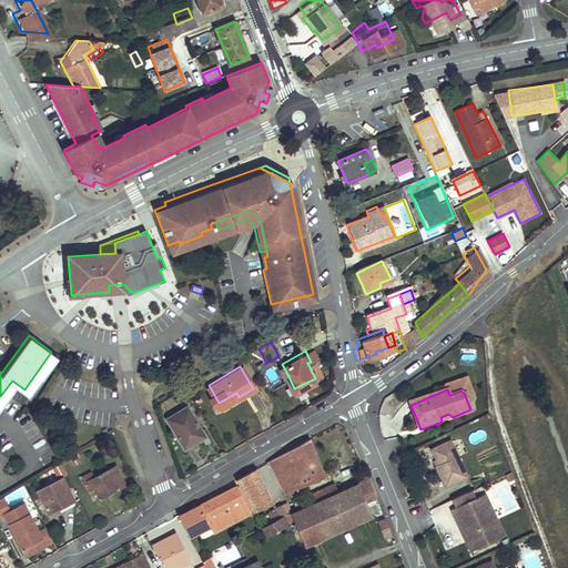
[(221,407),(239,397),(236,393),(219,403),(221,407)]
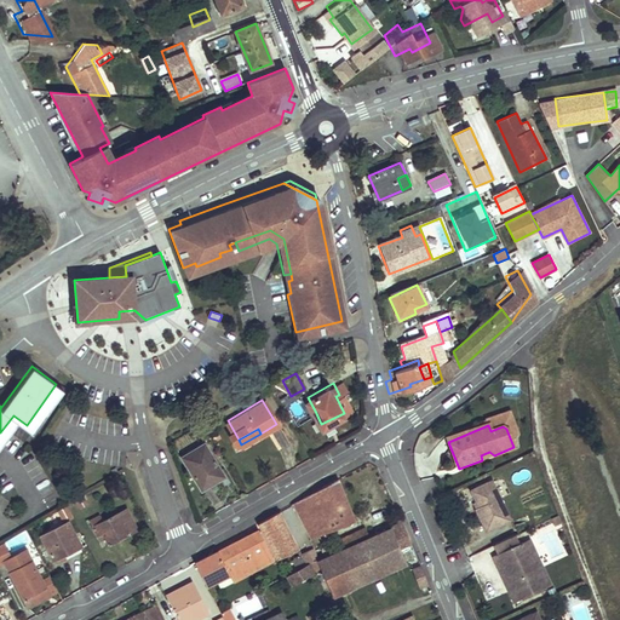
[(204,446),(181,460),(201,493),(224,480),(204,446)]
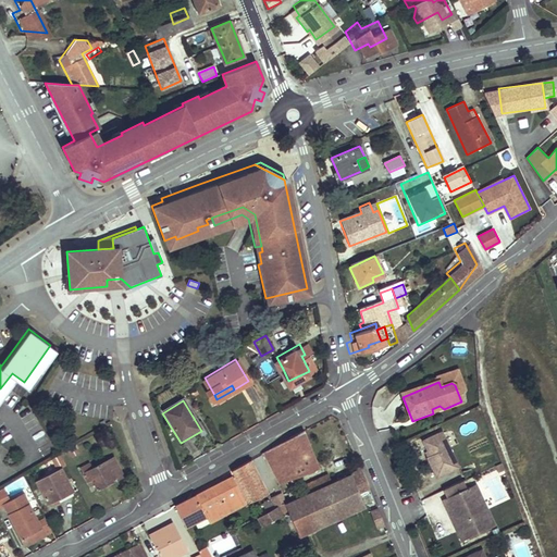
[(301,433),(264,453),(281,484),(317,467),(301,433)]
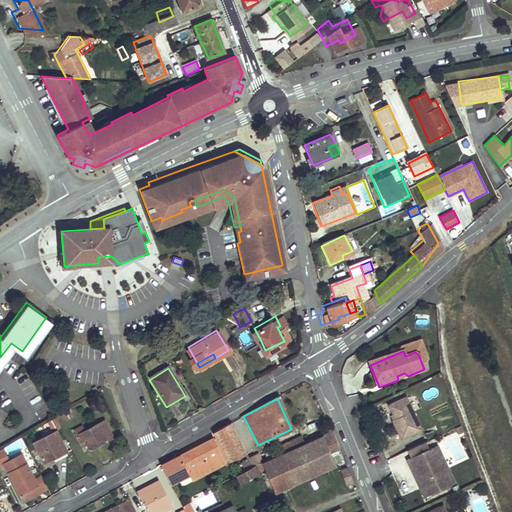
[(406,398),(388,406),(395,421),(393,422),(401,440),(422,431),(406,398)]
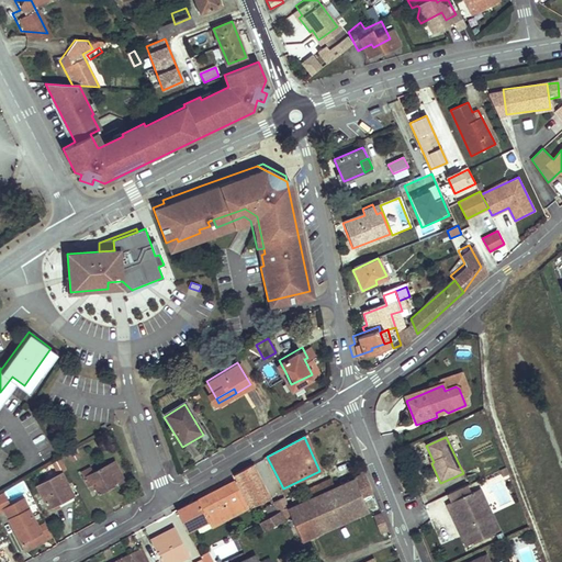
[(62,461),(57,453),(49,458),(54,465),(62,461)]
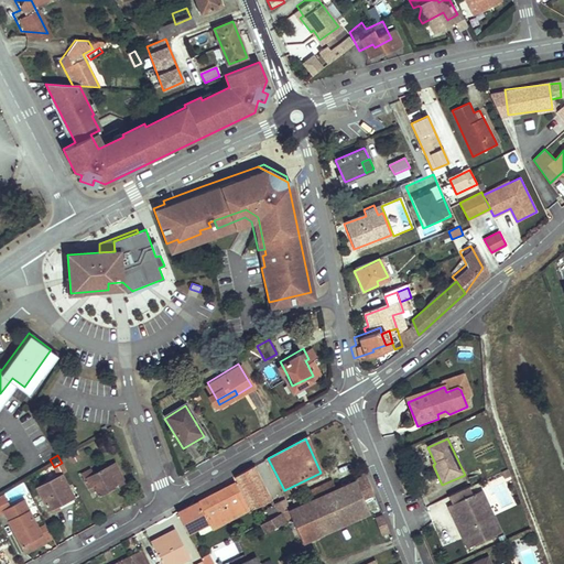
[(114,464),(95,474),(93,468),(82,474),(89,487),(94,485),(99,495),(123,481),(114,464)]
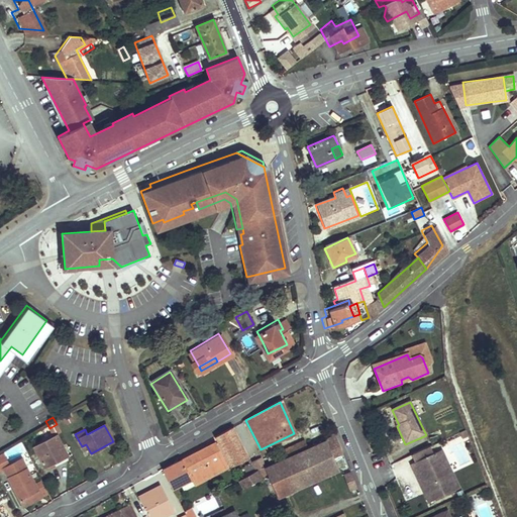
[(213,434),(230,467),(247,458),(230,425),(213,434)]
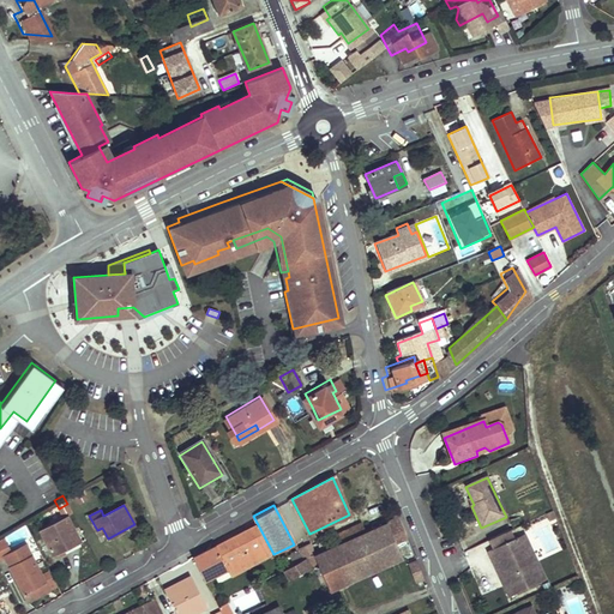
[(368,527),(387,564),(402,558),(396,542),(409,537),(397,511),(368,527)]
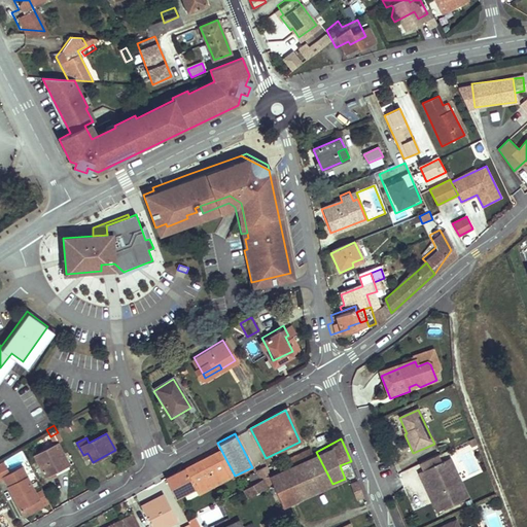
[(42,476),(57,469),(56,461),(62,458),(53,441),(30,451),(42,476)]
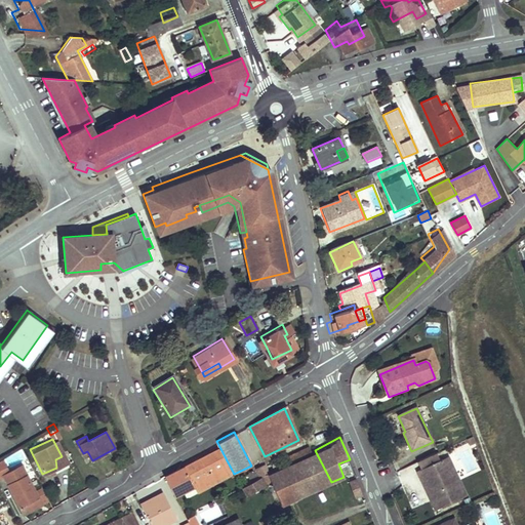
[(289,455),(292,461),(310,452),(308,447),(289,455)]
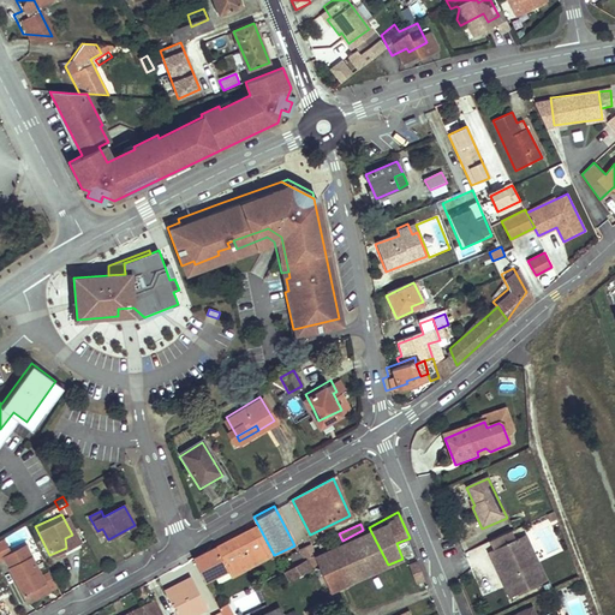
[(216,547),(227,567),(232,575),(268,556),(254,527),(216,547)]
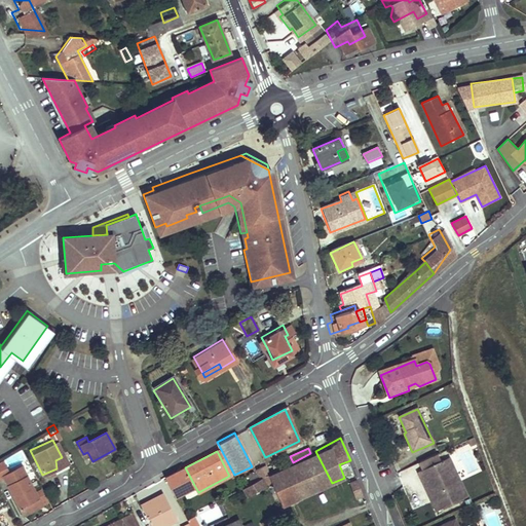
[(293,462),(290,463),(306,495),(332,483),(315,451),(310,453),(293,462)]
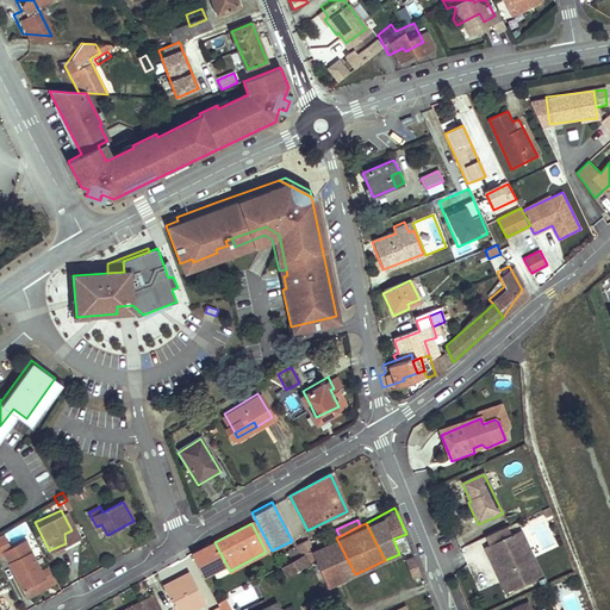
[(72,530),(64,534),(66,543),(75,537),(72,530)]
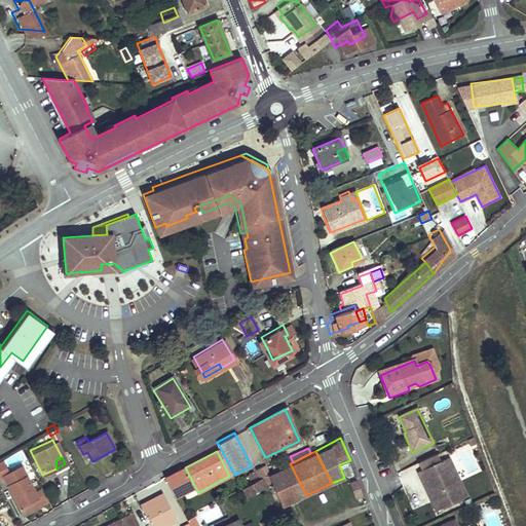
[(449,459),(440,462),(451,484),(459,481),(449,459)]
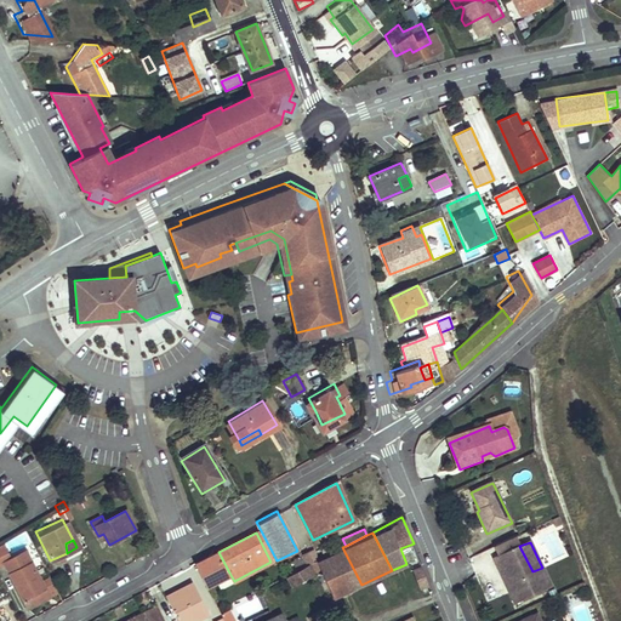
[(0,559),(24,599),(36,591),(33,585),(39,581),(43,586),(52,581),(45,569),(36,575),(20,546),(4,554),(0,548),(0,559)]
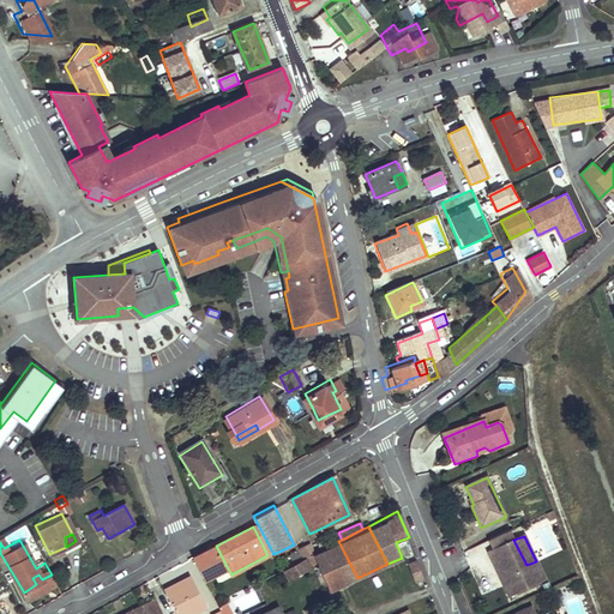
[(527,565),(513,540),(488,553),(503,583),(505,583),(507,587),(505,588),(510,599),(546,582),(536,561),(527,565)]
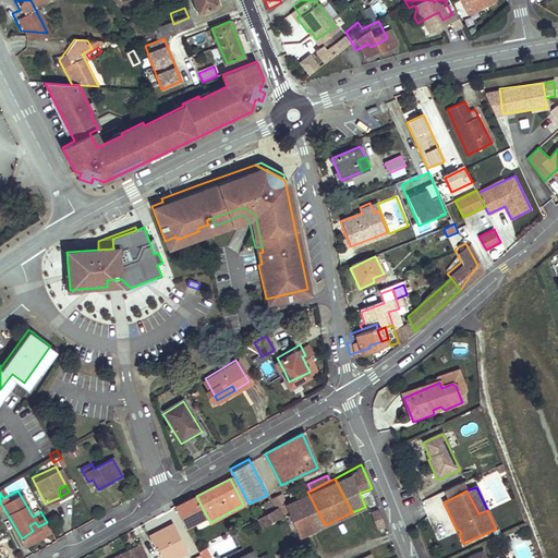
[(294,498),(276,508),(257,518),(262,525),(288,512),(300,535),(293,540),(303,550),(311,546),(302,535),(325,525),(307,492),(294,498)]
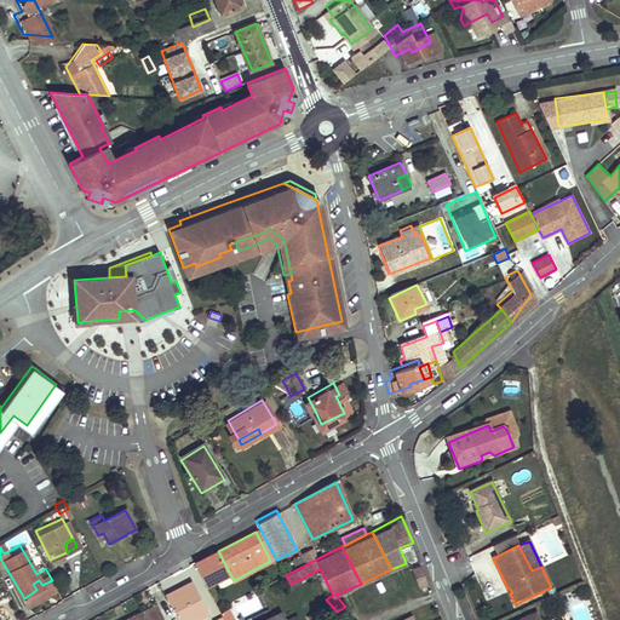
[(206,585),(229,572),(218,551),(195,563),(206,585)]
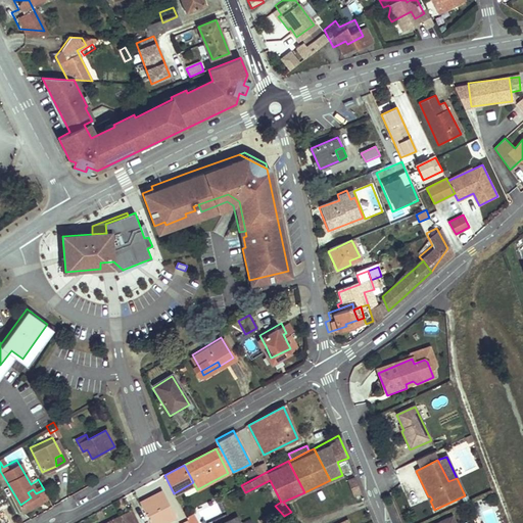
[(351,490),(359,487),(352,473),(345,476),(351,490)]
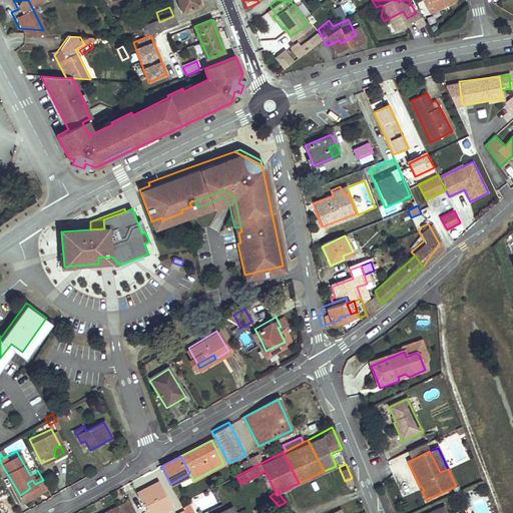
[(30,488),(20,495),(21,497),(37,488),(35,484),(32,480),(27,483),(30,488)]
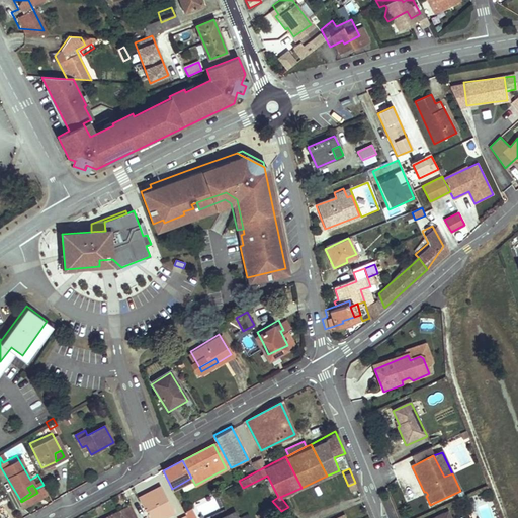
[(154,492),(141,500),(151,517),(161,517),(173,512),(159,487),(153,490),(154,492)]
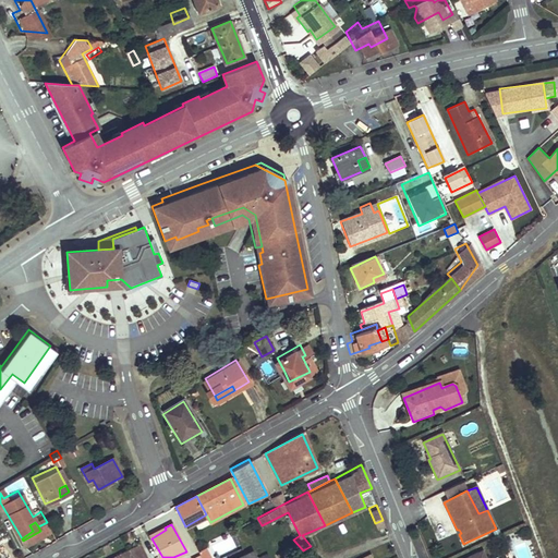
[(150,535),(152,538),(166,530),(165,528),(150,535)]
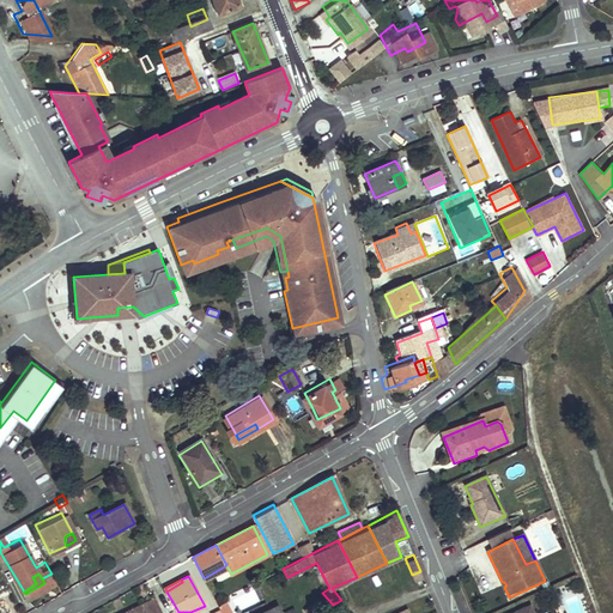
[(129,612),(159,612),(162,612),(155,599),(129,612)]
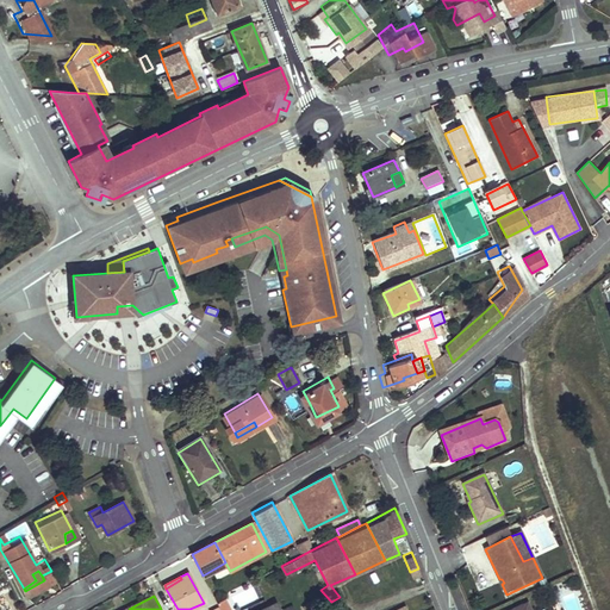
[(322,609),(317,599),(306,604),(309,609),(322,609)]
